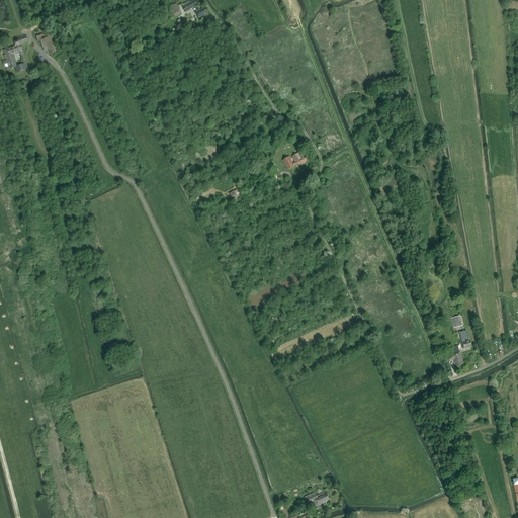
[(204,14),(205,13),(203,7),(199,9),(197,5),(198,5),(195,0),(191,0),(182,5),(185,11),(194,7),(196,11),(195,12),(198,18),(204,15),(204,14)]
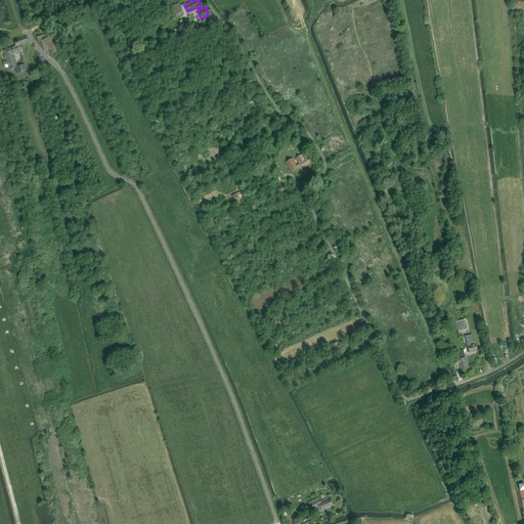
[(181,11),(182,11),(178,3),(171,7),(174,15),(175,15),(177,17),(183,14),(181,11)]
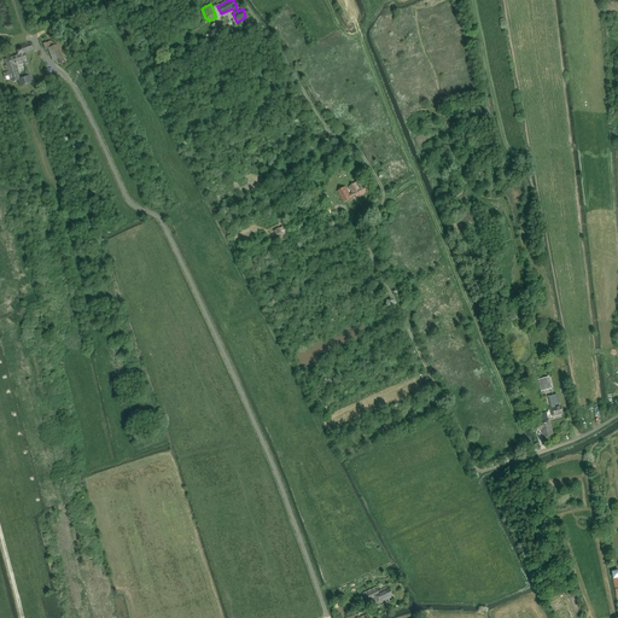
[(13,82),(17,80),(19,87),(34,82),(27,60),(24,53),(33,50),(31,42),(21,46),(22,48),(16,50),(18,54),(5,59),(6,65),(4,65),(5,70),(7,70),(7,71),(3,73),(5,81),(12,79),(13,82)]
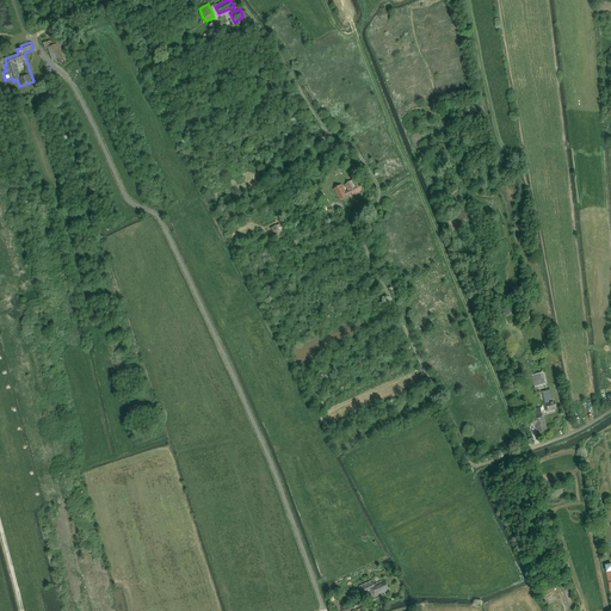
[(50,45),(54,60),(65,57),(61,43),(50,45)]
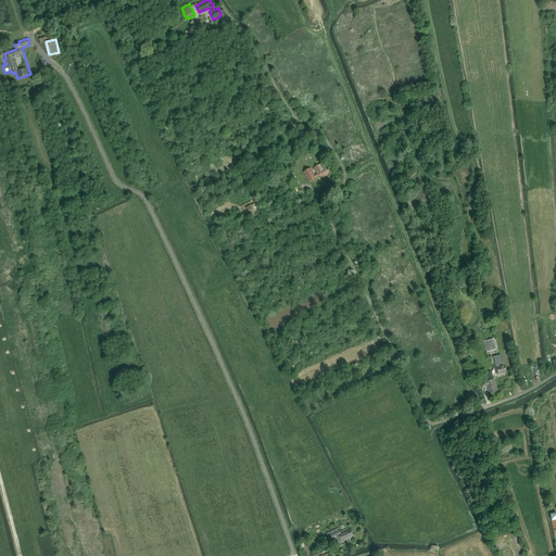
[(303,172),(308,181),(319,176),(321,178),(329,174),(328,173),(330,172),(327,166),(325,162),(314,167),(317,174),(315,175),(311,167),(303,172)]
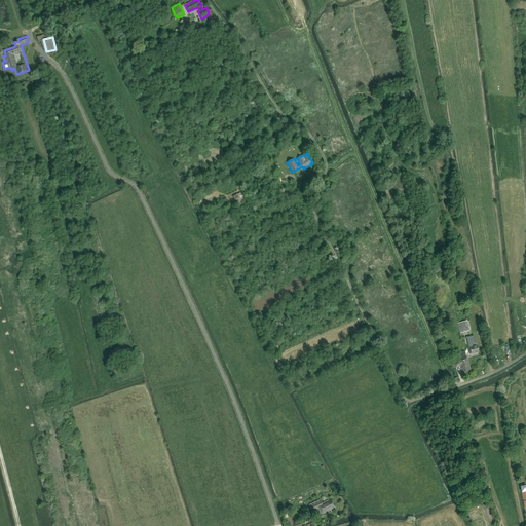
[(460,333),(470,331),(467,321),(457,323),(460,333)]
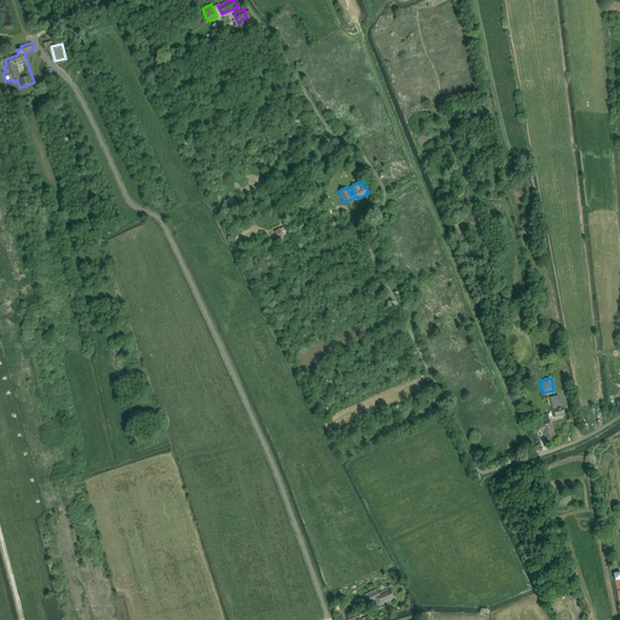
[(562,407),(561,407),(551,409),(554,419),(564,415),(562,407)]
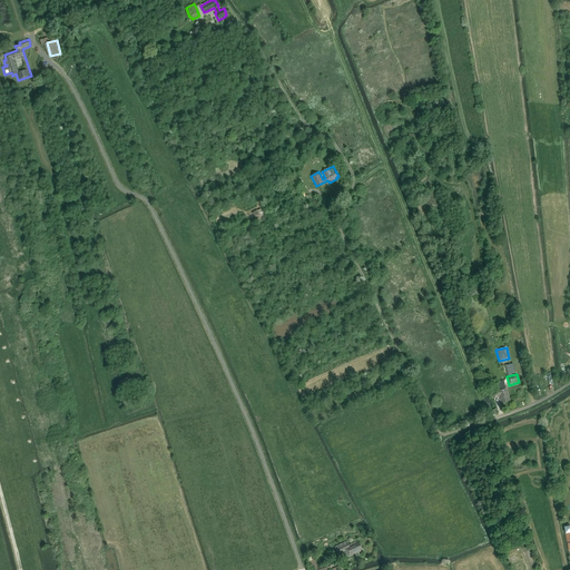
[(505,387),(503,381),(495,382),(498,389),(498,390),(492,391),(494,397),(500,396),(501,401),(502,401),(502,403),(509,401),(508,399),(509,399),(505,387)]
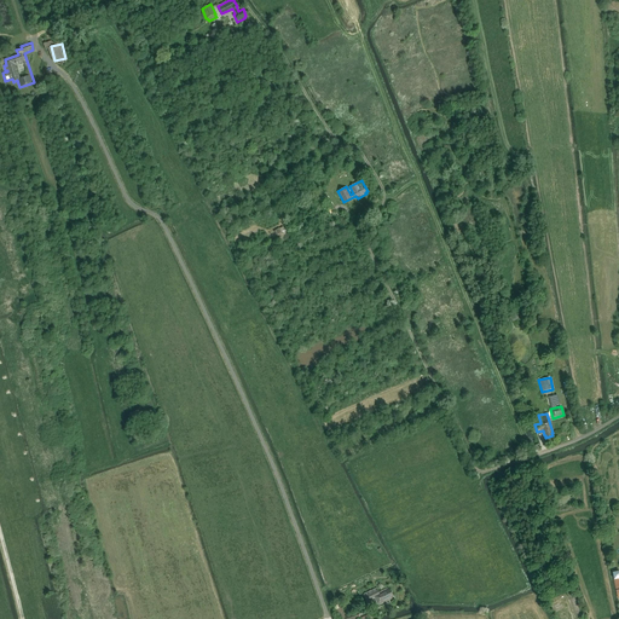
[(392,596),(393,596),(391,590),(389,591),(388,589),(379,594),(376,589),(363,595),(366,601),(375,597),(379,605),(392,599),(392,596)]
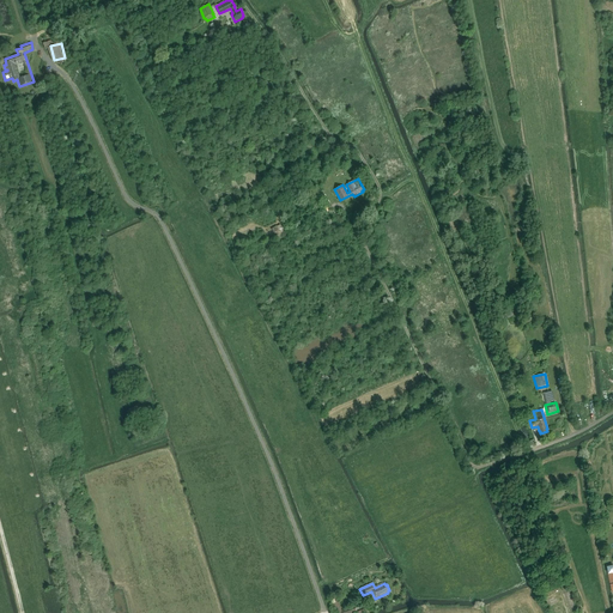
[(354,612),(356,612),(354,606),(341,611),(338,601),(337,601),(335,598),(329,600),(334,612),(354,612)]
